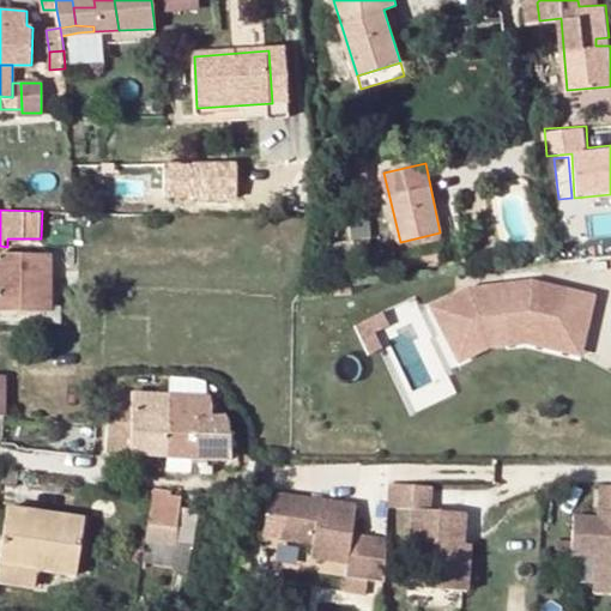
[(49,255),(0,254),(0,303),(48,306),(49,255)]
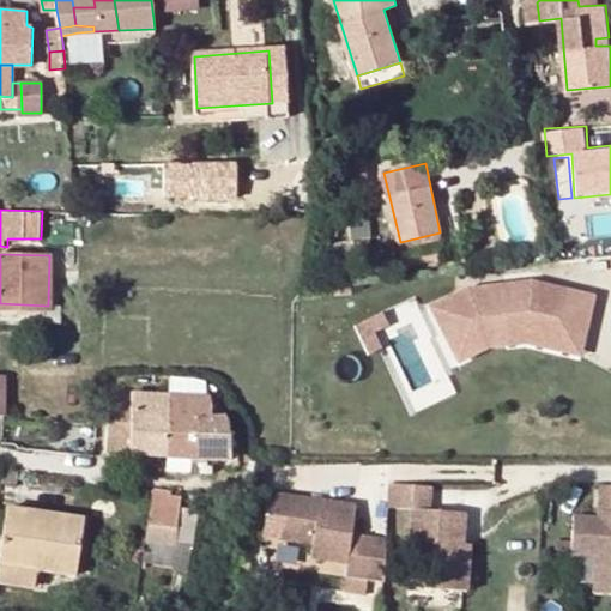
[(585,345),(596,292),(534,278),(520,279),(521,284),(512,286),(510,280),(472,286),(434,303),(440,316),(446,314),(452,327),(464,322),(478,351),(527,331),(585,345)]
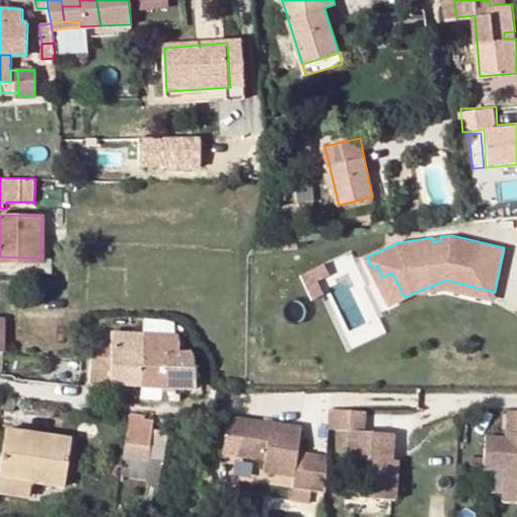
[(320,265),(298,275),(309,300),(320,294),(313,279),(324,273),(320,265)]
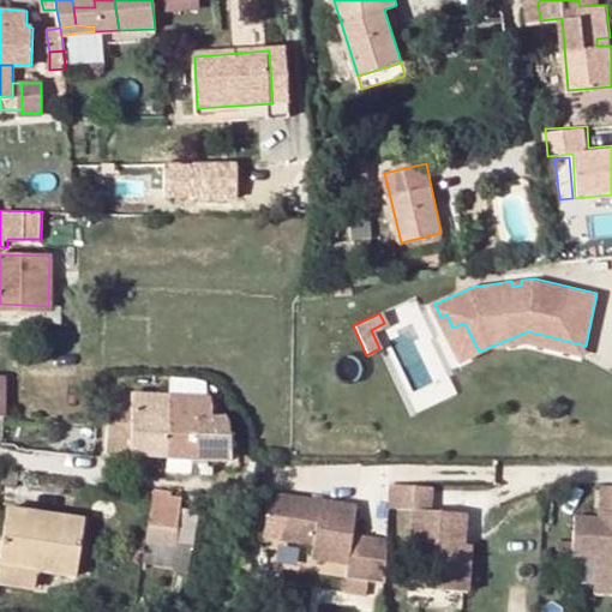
[(586,353),(586,346),(528,331),(479,352),(465,323),(453,328),(447,315),(441,317),(467,373),(492,354),(532,341),(586,353)]
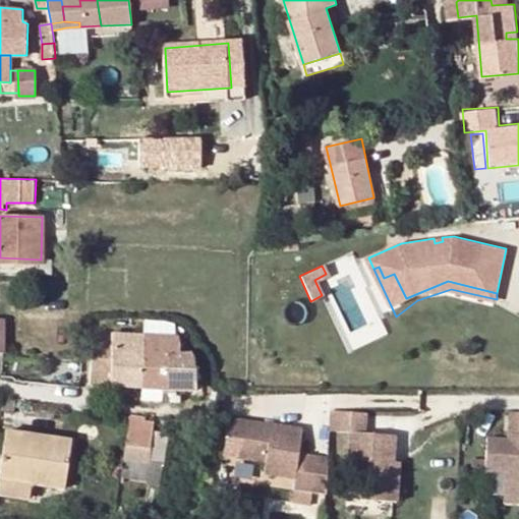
[(112,386),(115,333),(96,333),(93,385),(112,386)]
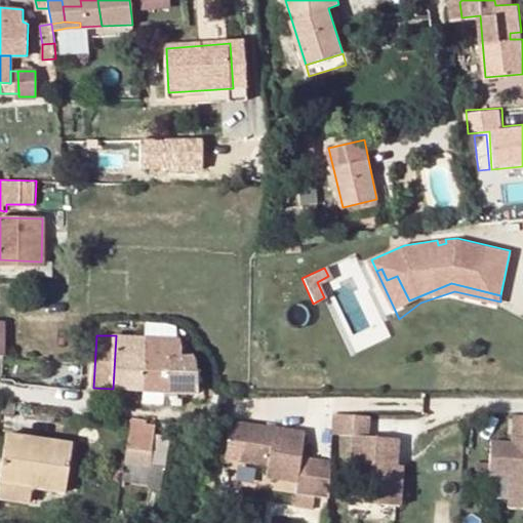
[(149,337),(116,335),(113,389),(146,390),(149,337)]
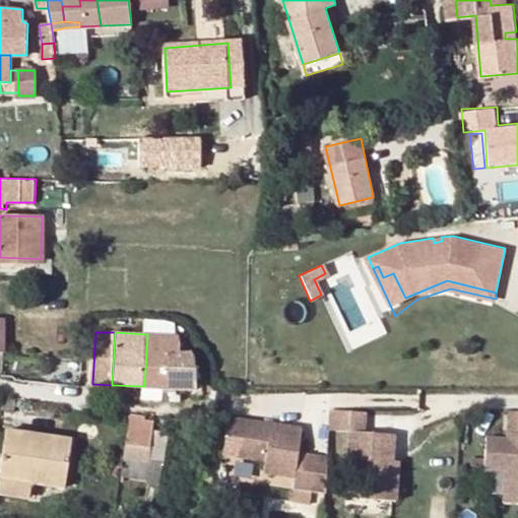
[(177,335),(147,334),(144,386),(164,387),(166,350),(181,351),(189,352),(181,339),(177,335)]
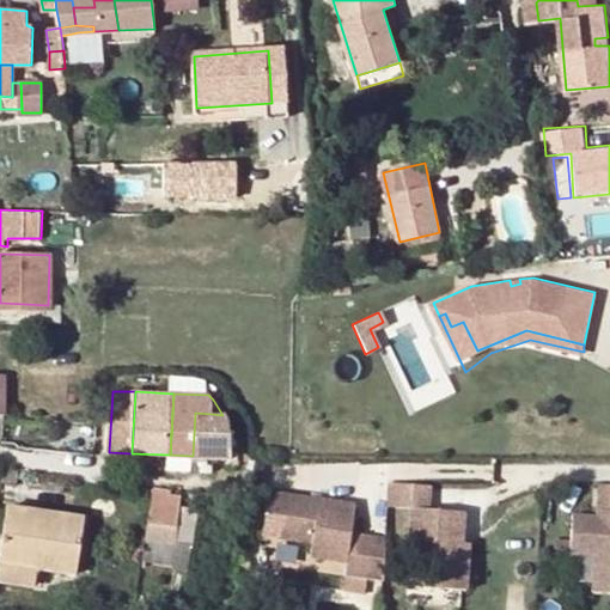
[(217,457),(223,415),(213,414),(195,413),(193,456),(217,457)]
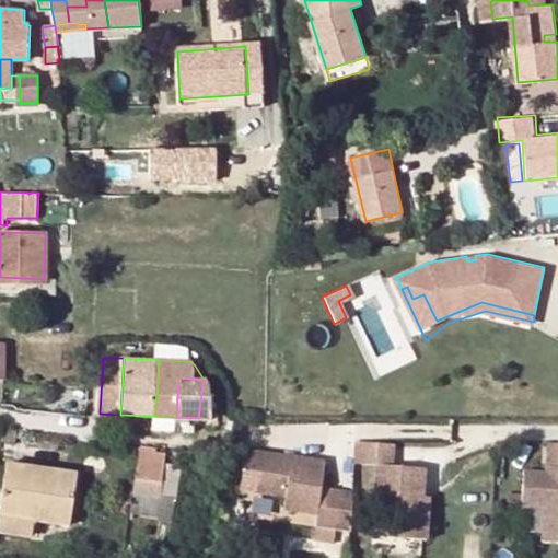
[(211,388),(204,380),(198,418),(213,419),(211,388)]
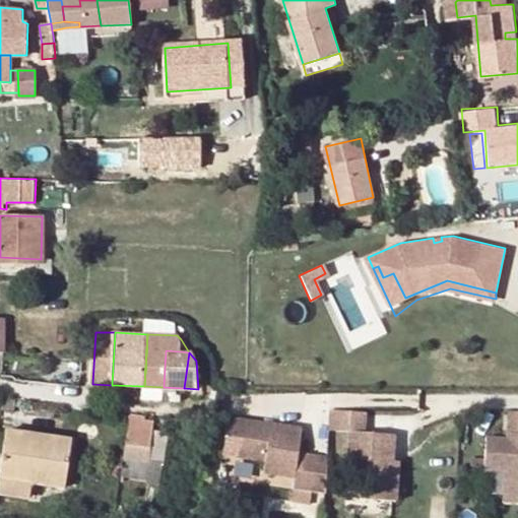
[(112,385),(111,396),(143,397),(144,386),(112,385)]
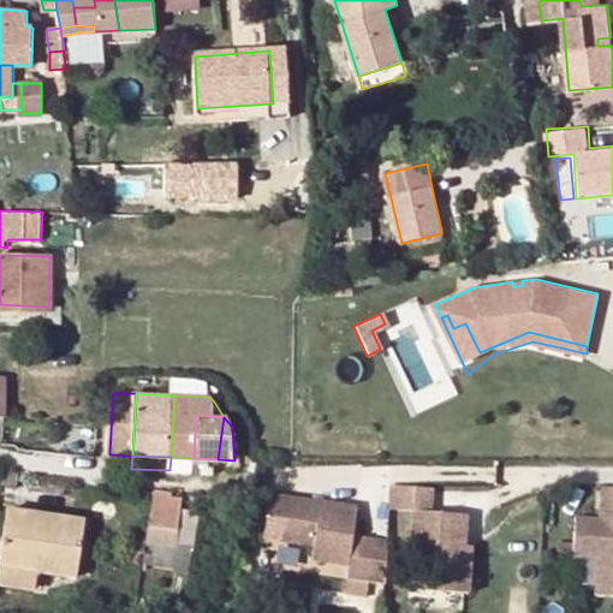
[(171,457),(170,470),(194,471),(194,458),(171,457)]
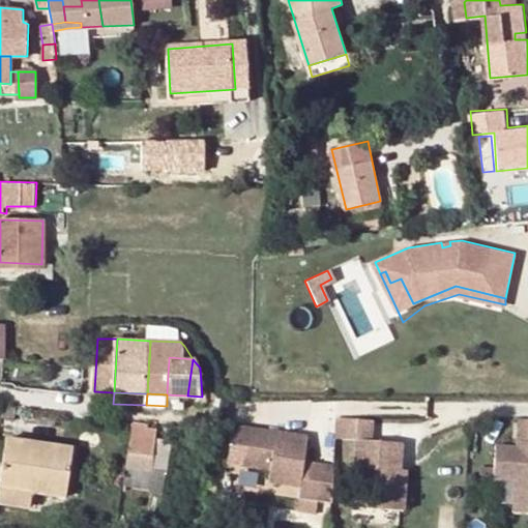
[(19,408),(4,406),(3,418),(19,419),(19,408)]
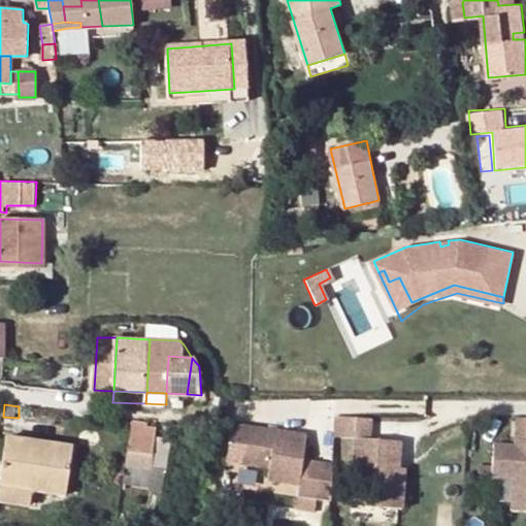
[(525,413),(523,440),(501,439),(499,473),(522,474),(520,511),(525,510),(525,413)]
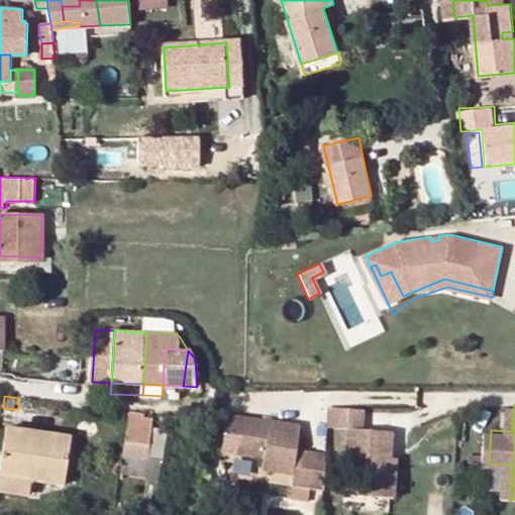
[(372,409),(336,407),(334,428),(354,430),(352,468),(359,470),(356,497),(397,501),(401,500),(402,469),(397,468),(397,457),(398,430),(370,430),(372,409)]
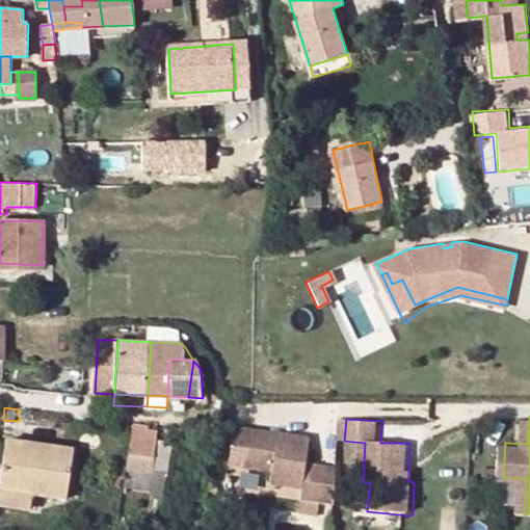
[(146,425),(135,424),(132,453),(155,455),(157,438),(148,435),(149,426),(146,425)]
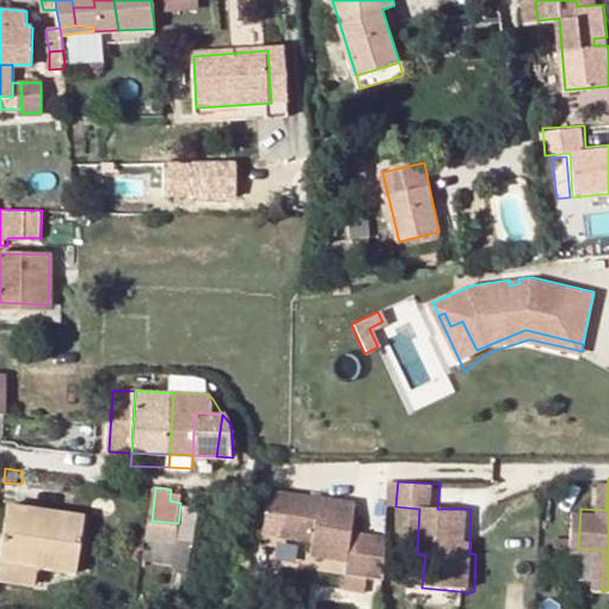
[(389,579),(393,537),(358,534),(362,504),(275,497),(271,541),(320,545),(319,560),(356,563),(355,576),(389,579)]
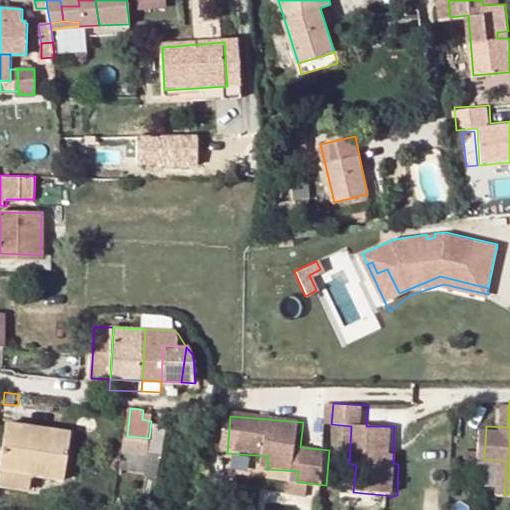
[(70,432),(7,423),(1,469),(29,473),(63,478),(70,432)]
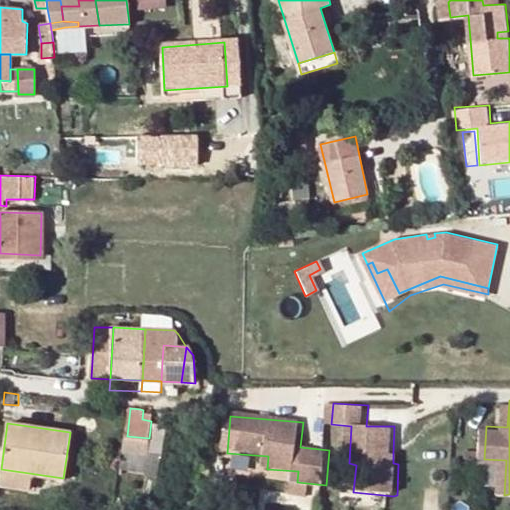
[(0,483),(27,487),(29,473),(1,469),(0,476),(0,483)]
